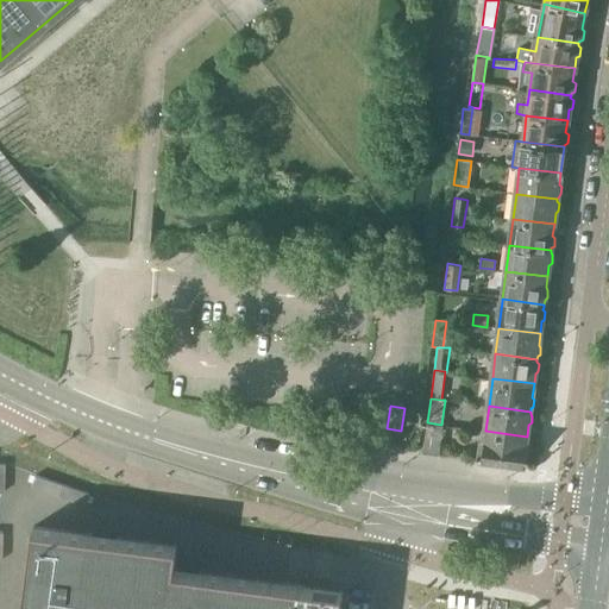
[(441,425),(427,422),(424,452),(438,454),(441,425)]
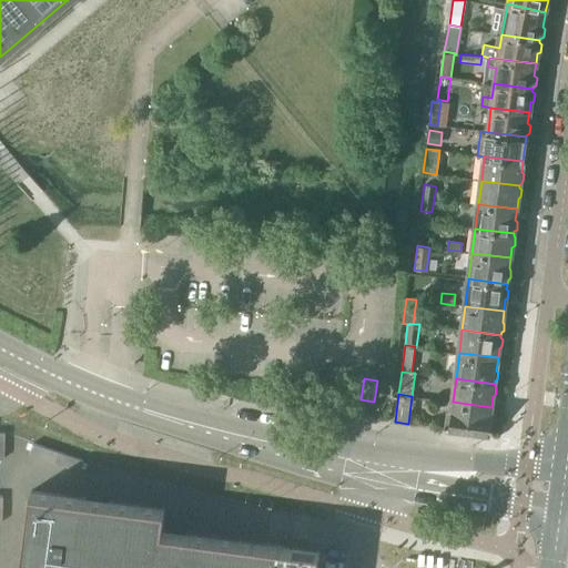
[(492,407),(453,402),(449,429),(488,435),(489,430),(492,428),(492,422),(490,419),(492,407)]
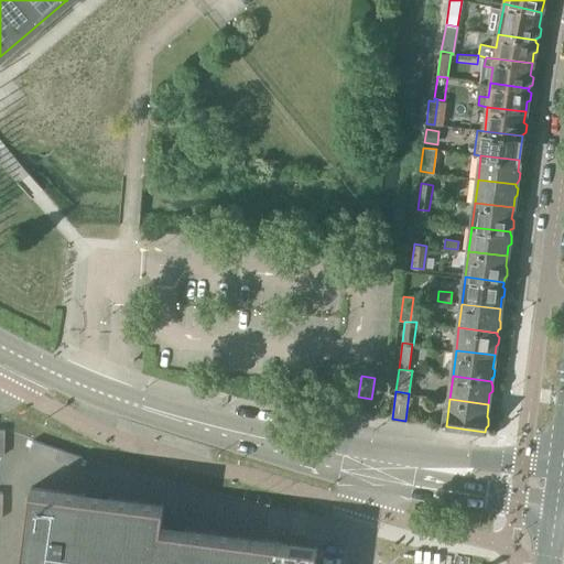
[(164,505),(108,498),(31,488),(20,563),(315,563),(317,548),(283,543),(161,527),(164,505)]
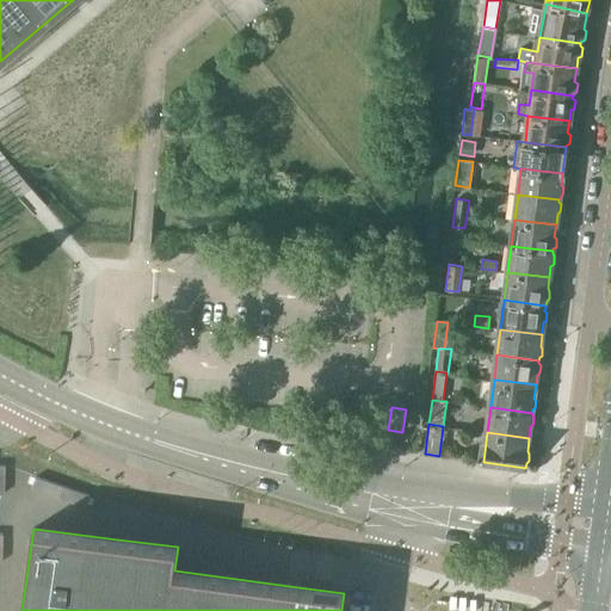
All buildings are outlined.
